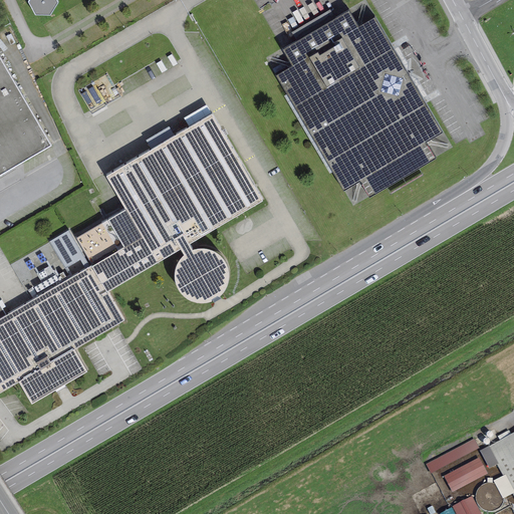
[(56,0),(29,0),(28,2),(35,15),(50,15),(57,2),(56,0)]
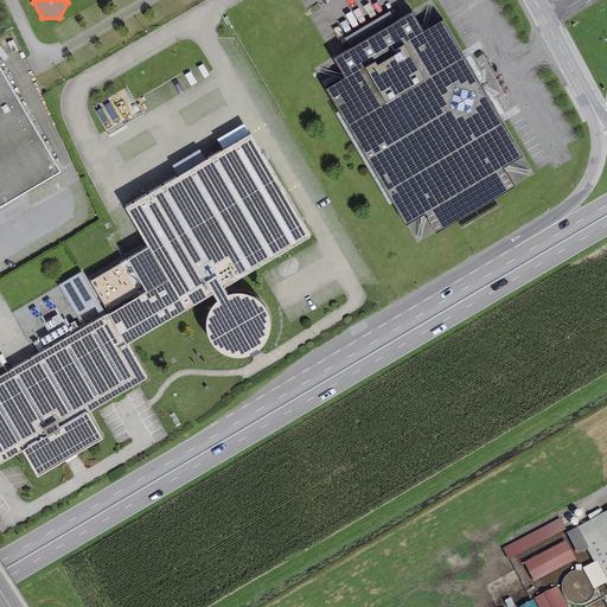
[(345,38),(351,50),(397,23),(390,11),(345,38)]
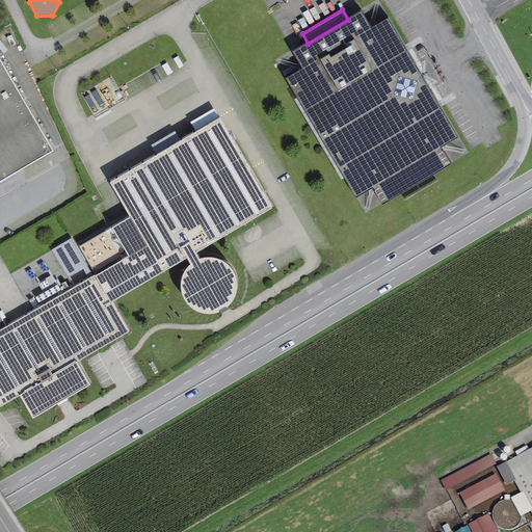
[(308,44),(292,52),(301,69),(286,78),(355,198),(373,188),(382,204),(451,164),(441,147),(457,137),(389,19),(370,29),(361,12),(348,20),(308,44)]
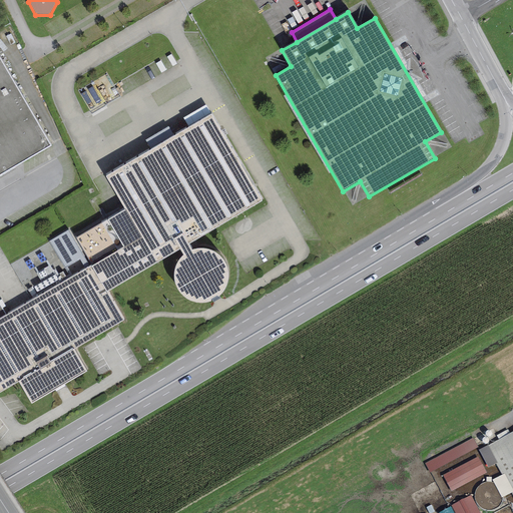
[(0,58),(0,174),(51,145),(0,58)]
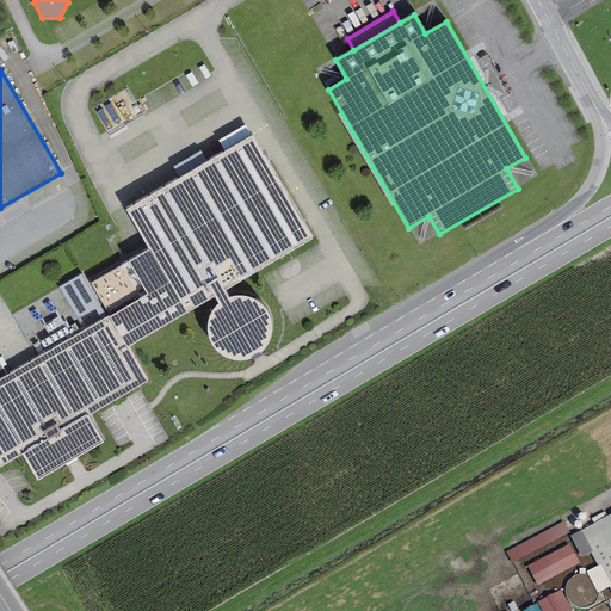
[(252,136),(127,209),(150,248),(128,261),(148,295),(109,316),(127,347),(214,296),(224,290),(312,240),(252,136)]
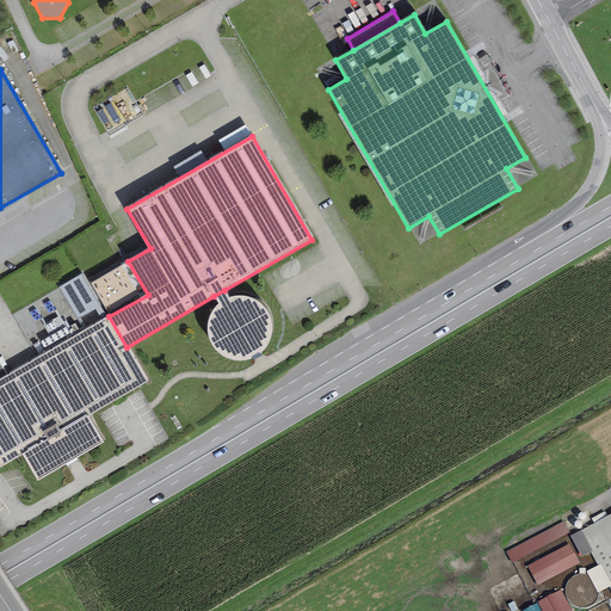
[(81,275),(59,288),(84,331),(106,318),(81,275)]
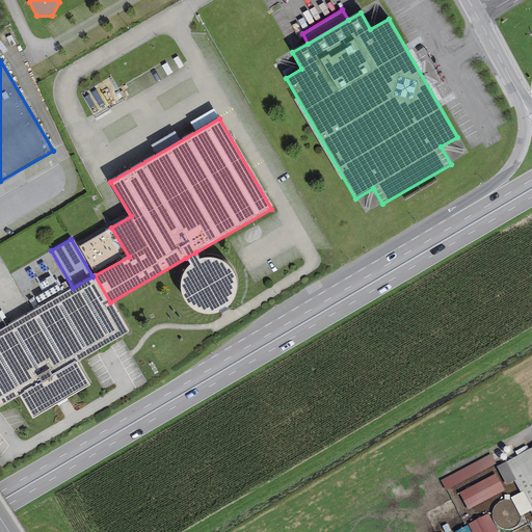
[(205,258),(200,259),(195,253),(186,258),(190,264),(187,267),(184,272),(182,276),(181,282),(180,287),(181,292),(183,297),(185,301),(189,306),(192,309),(197,312),(203,313),(208,314),(213,314),(218,313),(222,311),(227,308),(231,303),(234,299),(236,294),(237,289),(237,284),(236,278),(235,274),(232,269),(229,265),(224,262),(220,260),(215,258),(210,257),(205,258)]
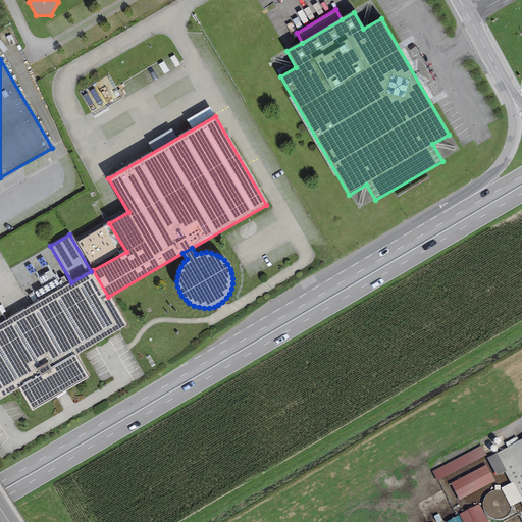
[(71,282),(0,324),(0,399),(19,388),(33,411),(89,378),(75,355),(125,326),(108,297),(93,270),(91,271),(71,282)]
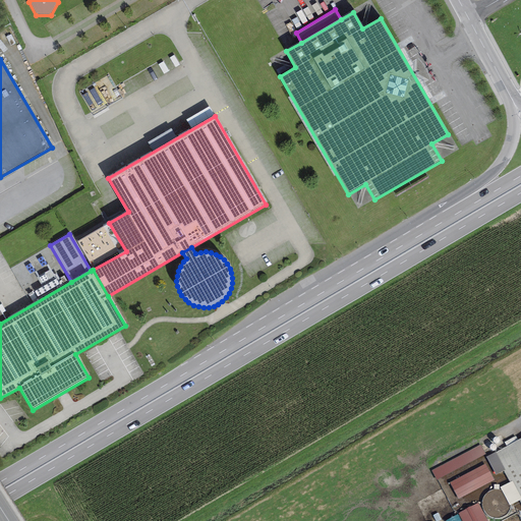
[(520,439),(486,457),(496,475),(503,471),(509,482),(512,481),(520,498),(520,500),(519,501),(520,503),(520,439)]
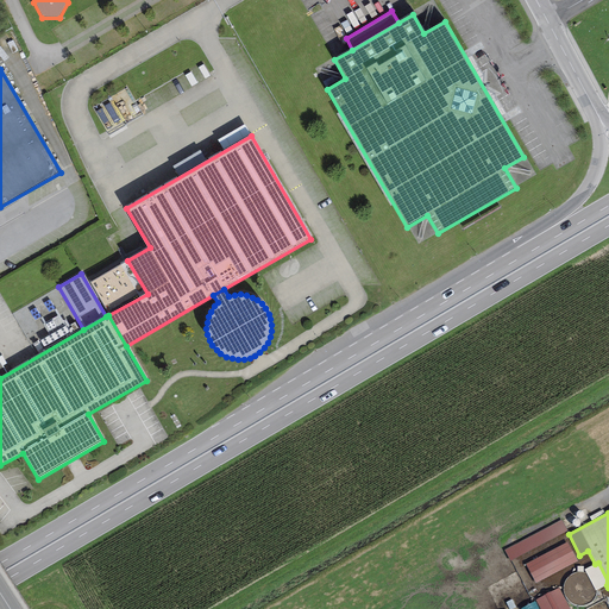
[(562,520),(504,550),(510,562),(567,531),(562,520)]
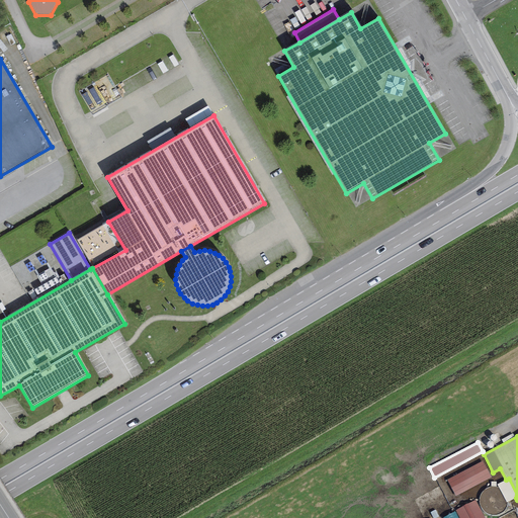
[(483,461),(447,480),(455,496),(491,478),(483,461)]
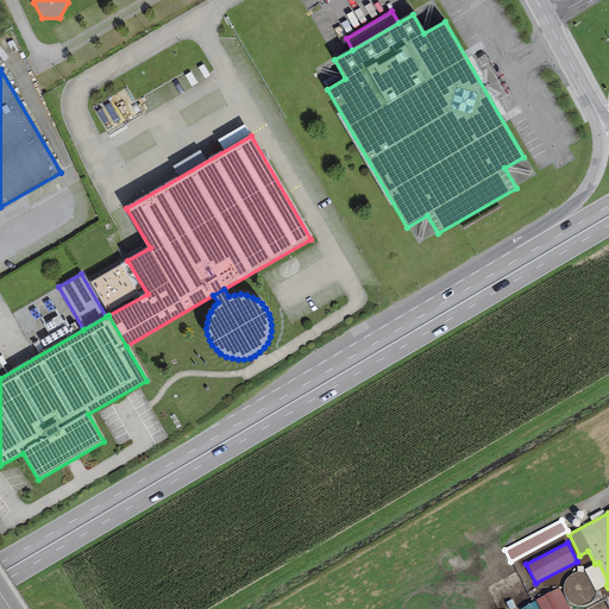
[(607,585),(608,584),(608,582),(598,563),(595,564),(584,570),(596,591),(607,585)]
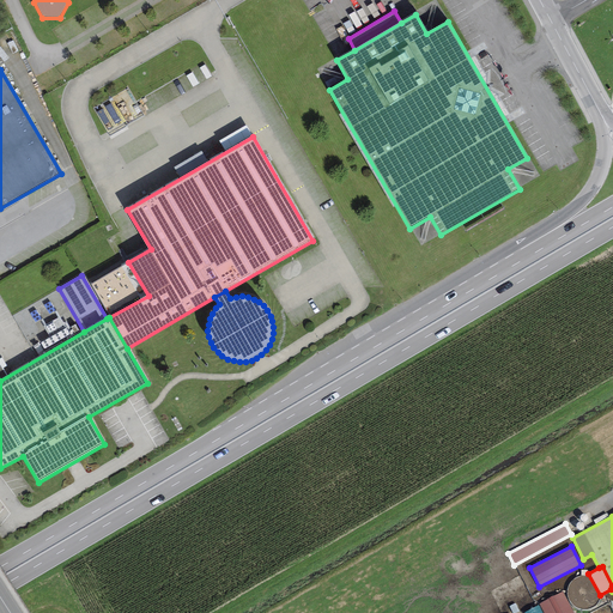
[(572,612),(563,593),(539,605),(544,612),(572,612)]
